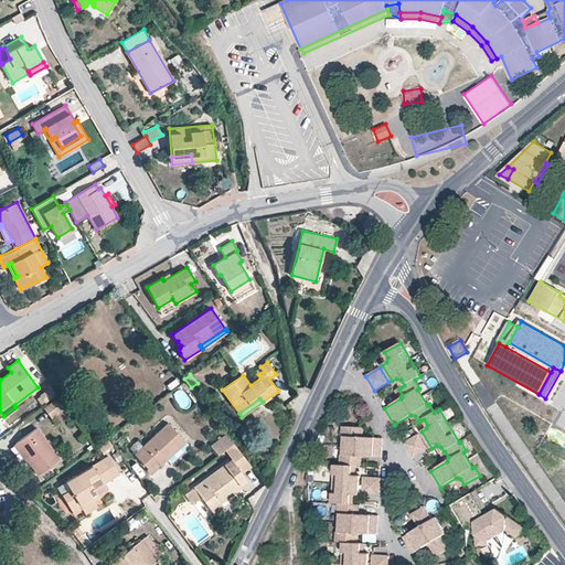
[(64,409),(56,400),(45,407),(52,417),(64,409)]
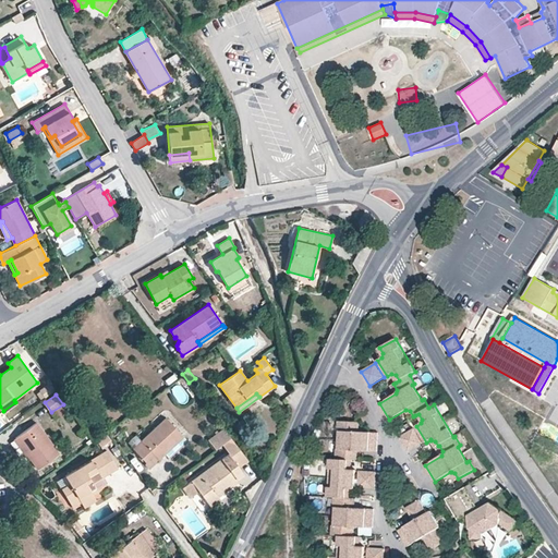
[(172,444),(182,435),(167,417),(133,448),(146,462),(154,455),(158,459),(165,453),(162,451),(172,443),(172,444)]
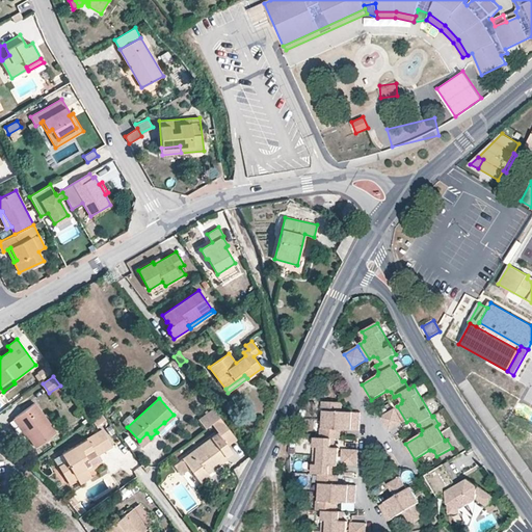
[(337,475),(334,475),(330,475),(330,469),(334,466),(339,467),(340,448),(335,448),(331,445),(333,439),(336,439),(339,439),(339,432),(342,430),(360,430),(361,413),(343,411),(340,408),(340,402),(322,401),(322,410),(324,411),(323,428),(321,428),(321,437),(315,437),(313,474),(319,474),(318,483),(320,483),(319,501),(317,501),(317,510),(323,510),(321,531),(346,531),(347,522),(343,521),(340,517),(341,511),(338,511),(335,511),(335,505),(338,502),(355,503),(356,485),(339,484),(336,481),(337,475)]
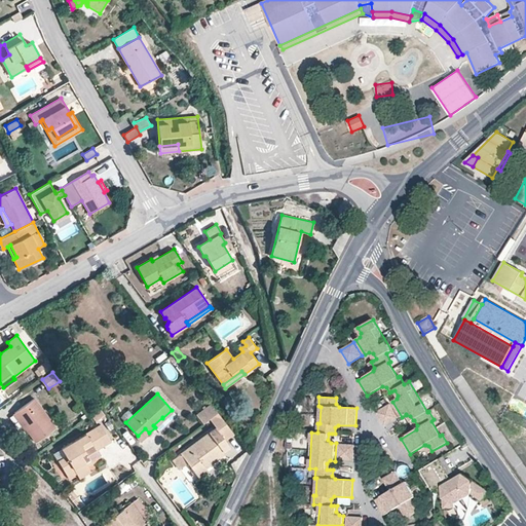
[(55,427),(35,399),(14,413),(20,420),(22,419),(30,429),(28,430),(35,442),(55,427)]
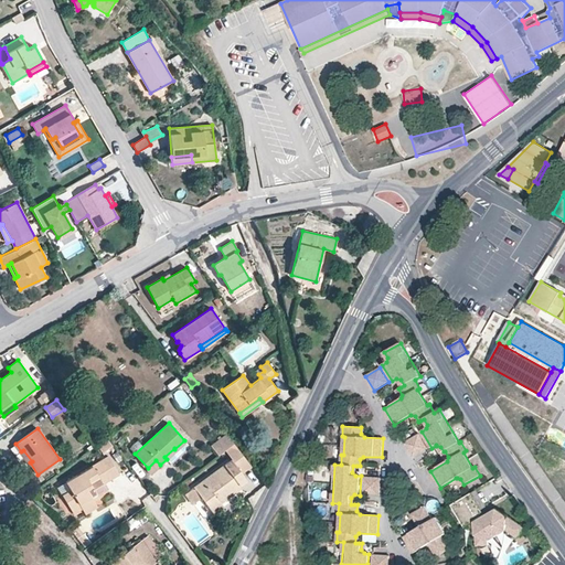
[(234,444),(226,434),(211,445),(217,456),(225,450),(234,444)]
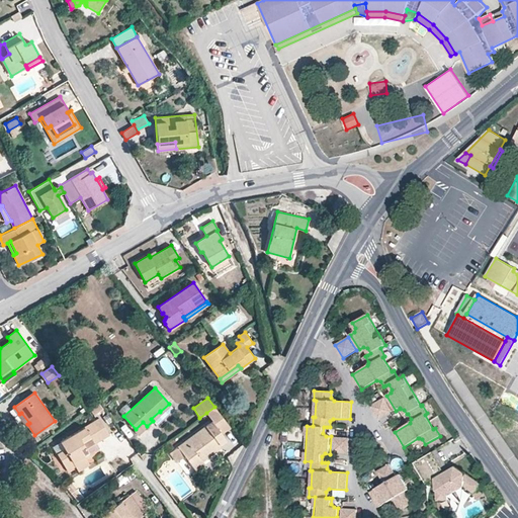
[(392,412),(384,399),(371,406),(378,419),(392,412)]
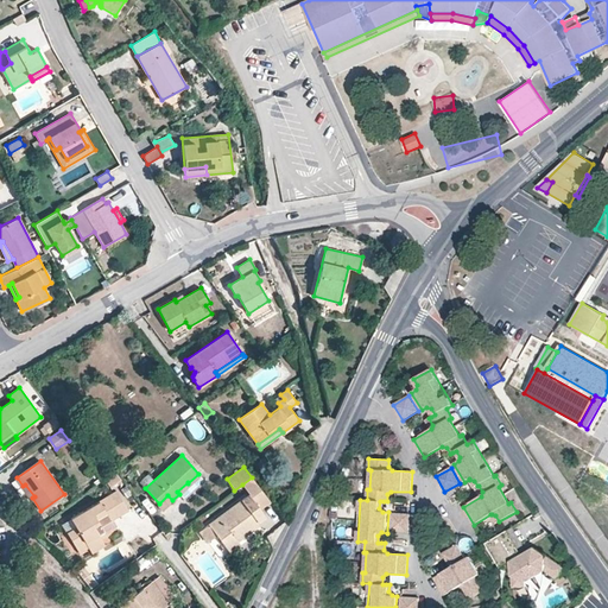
[(111,487),(121,480),(116,474),(106,481),(111,487)]
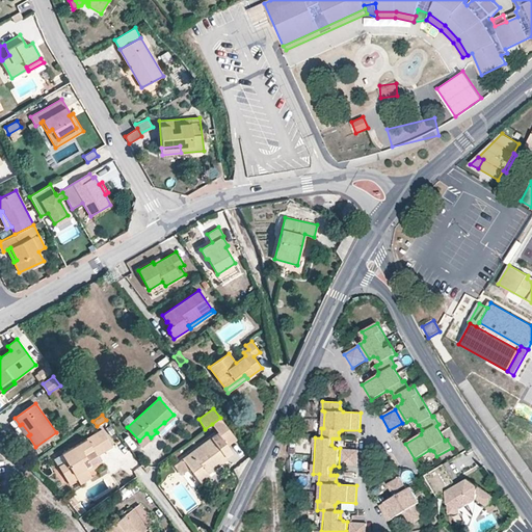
[(164,423),(164,422),(155,430),(157,432),(175,416),(174,415),(164,423)]
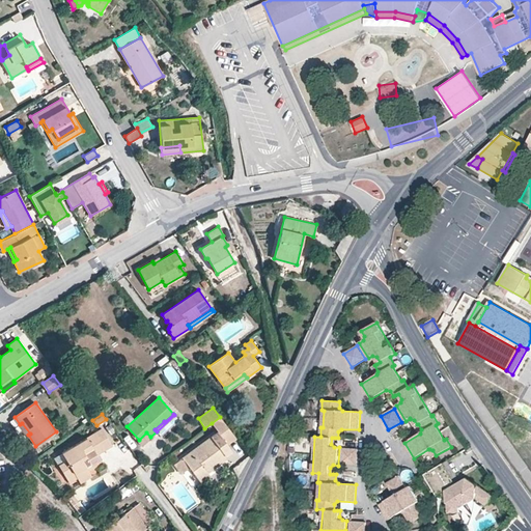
[(220,417),(212,423),(221,436),(224,440),(227,444),(236,438),(220,417)]
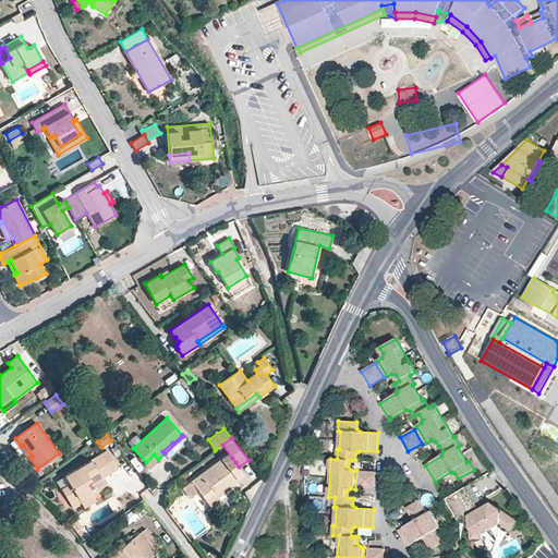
[(101,477),(118,468),(107,450),(64,475),(70,484),(62,488),(68,498),(75,493),(79,498),(81,502),(93,495),(91,490),(95,487),(105,482),(101,477)]
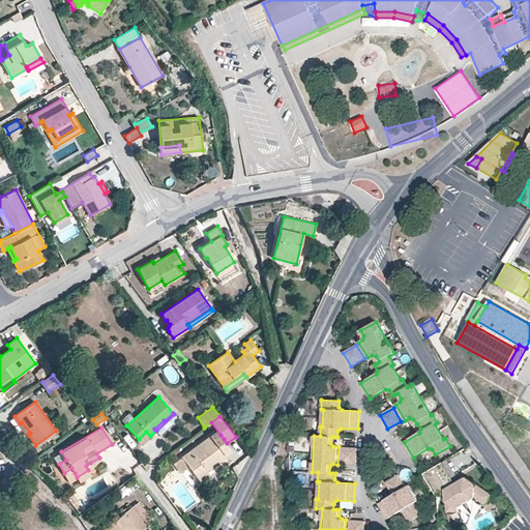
[(150,436),(146,432),(139,439),(138,439),(137,440),(141,445),(150,437),(150,436)]
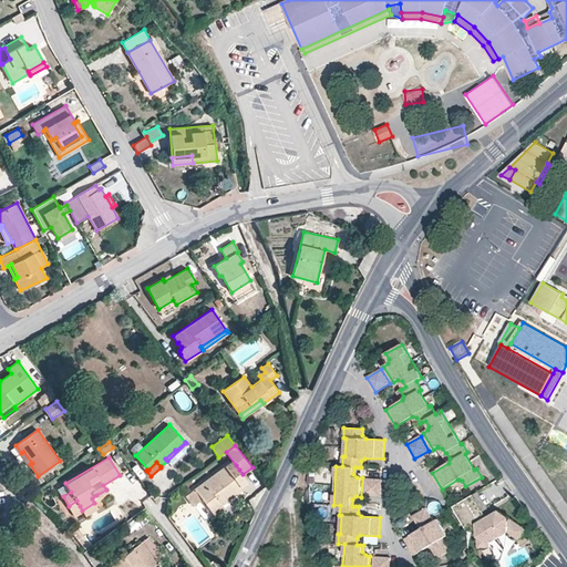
[(212,512),(222,505),(219,502),(240,486),(247,481),(243,474),(239,470),(236,465),(228,471),(225,466),(195,488),(202,498),(212,512)]
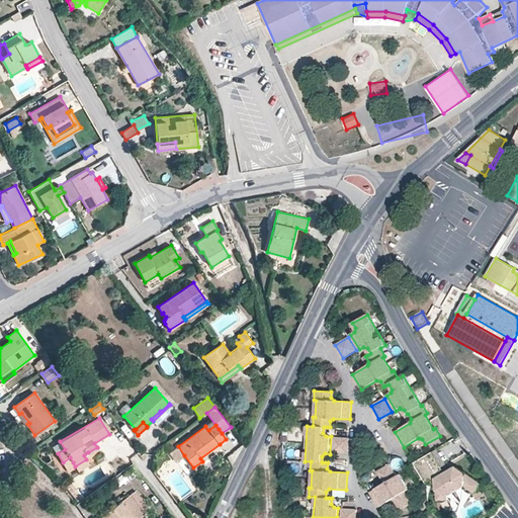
[(349,438),(334,437),(333,452),(348,453),(349,438)]
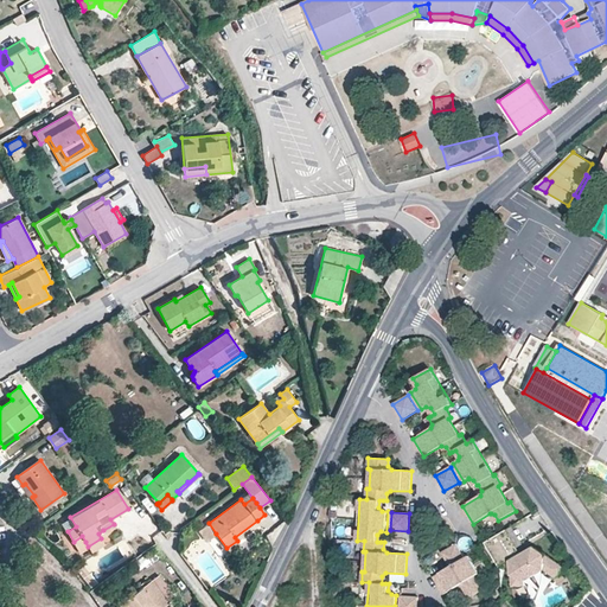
[(76,526),(70,517),(62,523),(68,531),(76,526)]
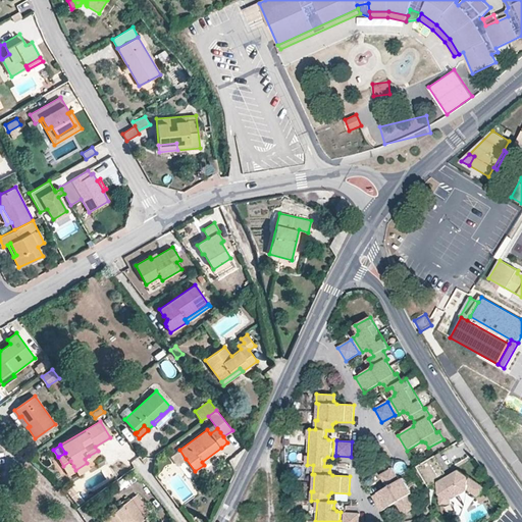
[(204,465),(223,451),(221,448),(202,462),(204,465)]
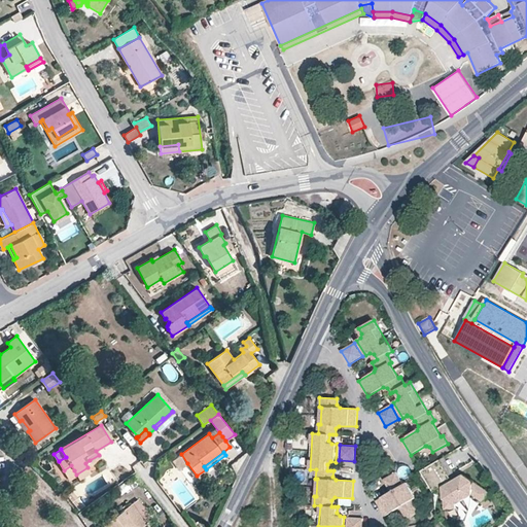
[(187,463),(181,454),(175,459),(181,467),(187,463)]
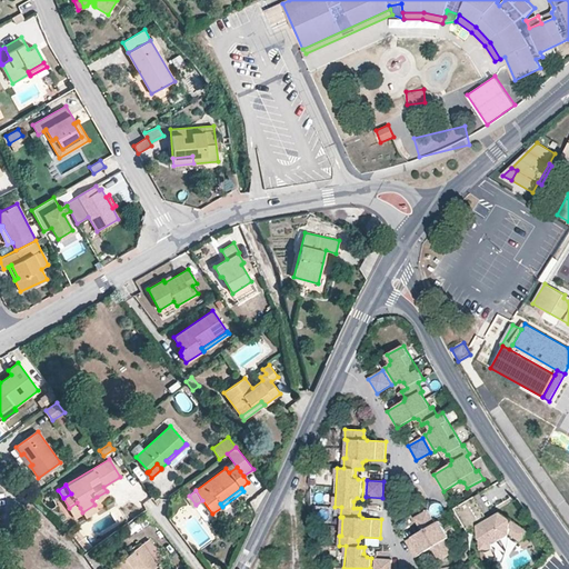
[(482,510),(475,496),(471,498),(479,512),(482,510)]
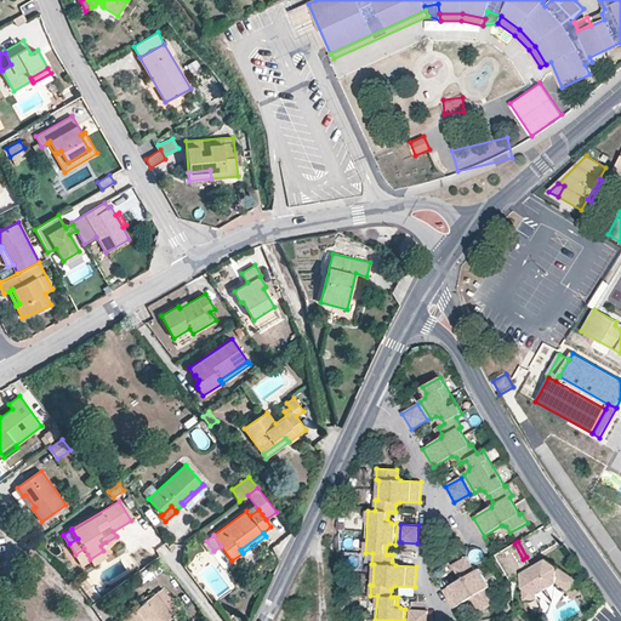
[(514,543),(496,554),(503,567),(507,565),(514,577),(522,580),(524,600),(536,598),(536,594),(557,582),(568,591),(576,580),(546,558),(533,567),(531,567),(528,562),(529,560),(527,557),(523,559),(514,543)]
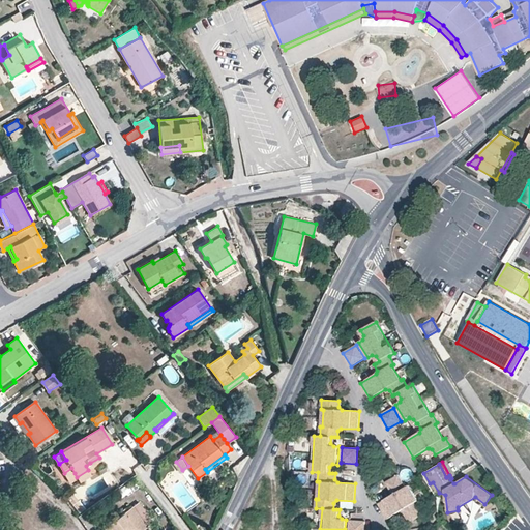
[(66,477),(75,473),(71,468),(64,473),(66,477)]
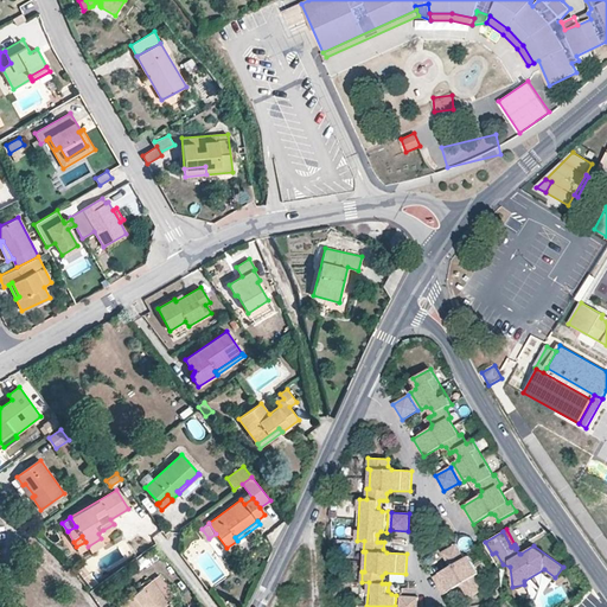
[(104,544),(101,538),(88,547),(91,553),(104,544)]
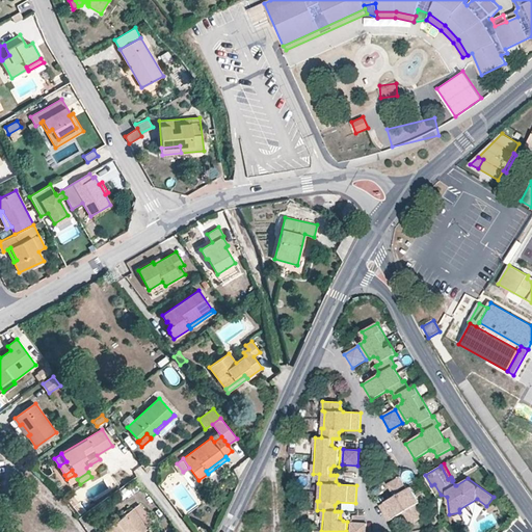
[(202,483),(210,477),(208,474),(198,480),(202,483)]
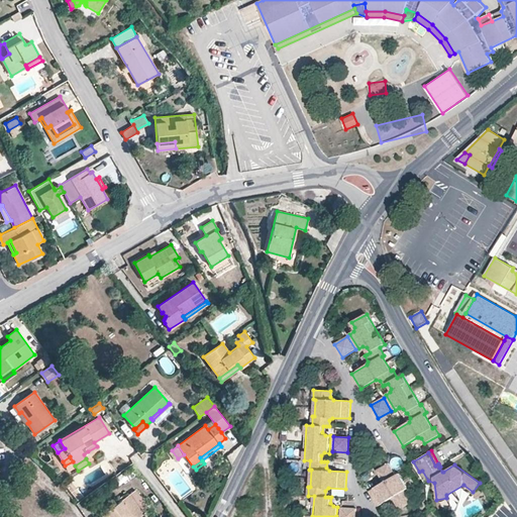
[(408,489),(399,474),(396,476),(389,463),(379,469),(385,479),(384,482),(384,483),(369,492),(378,507),(393,498),(397,498),(403,508),(412,503),(405,491),(408,489)]
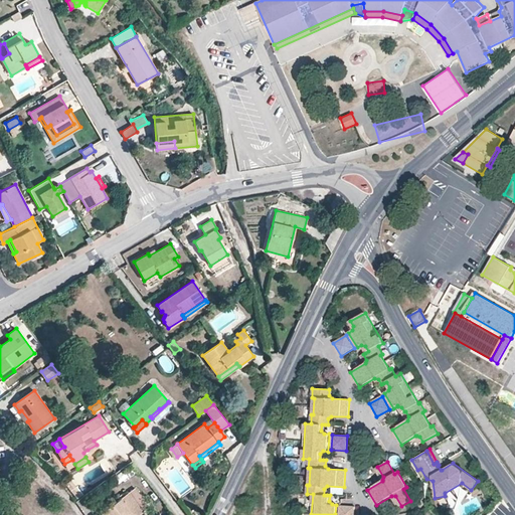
[(383,477),(377,467),(375,469),(382,481),(382,480),(383,477)]
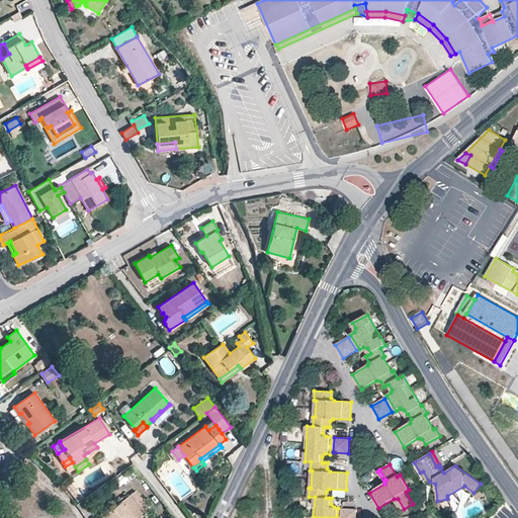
[(103,517),(140,517),(150,511),(136,491),(101,515),(103,517)]
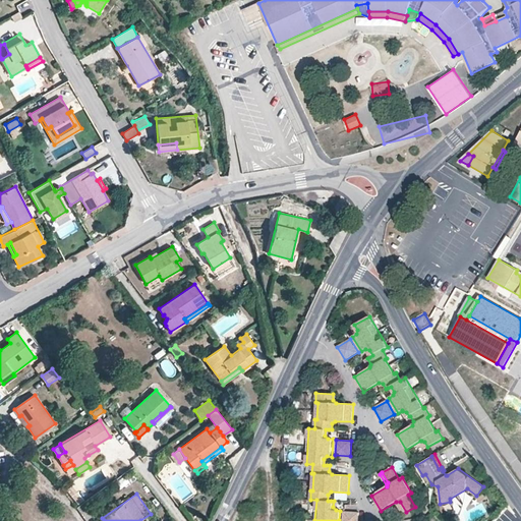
[(406,512),(400,502),(396,502),(403,514),(406,512)]
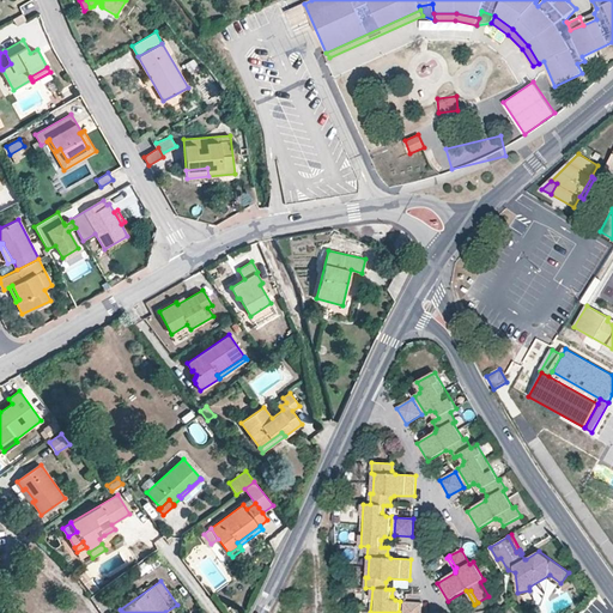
[(111,612),(98,593),(91,599),(101,612),(111,612)]
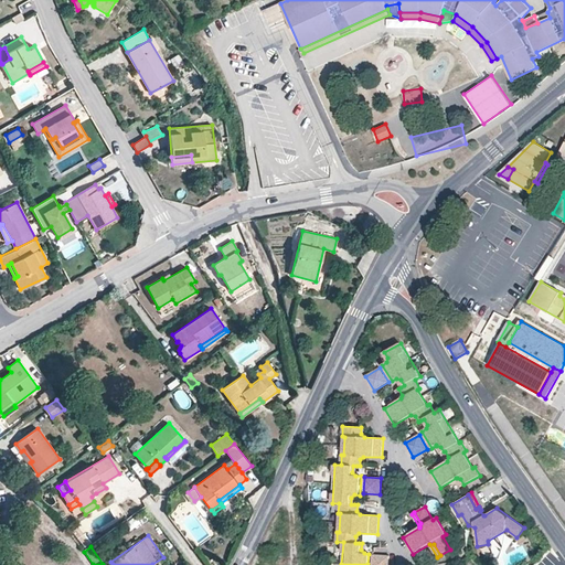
[(388,564),(390,556),(387,556),(373,555),(372,564),(388,564)]
